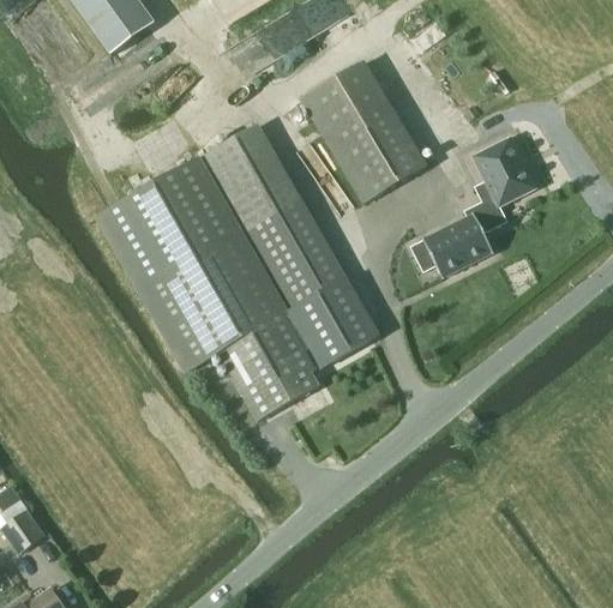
[(427,164),(391,106),(329,143),(364,202),(427,164)]
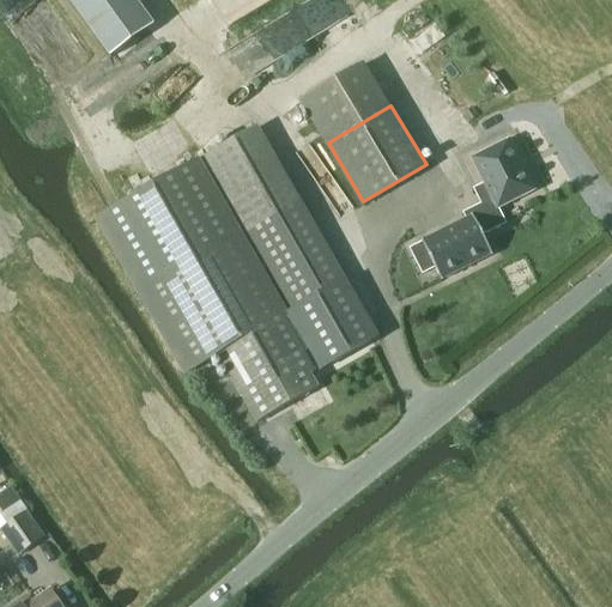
[(188,368),(219,351),(258,418),(319,383),(310,370),(319,365),(320,368),(379,334),(259,123),(101,214),(188,368)]
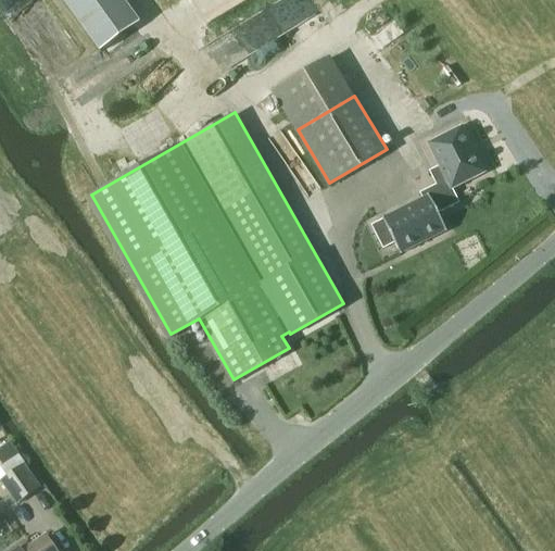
[(446,176),(437,182),(449,204),(459,199),(453,186),(486,170),(463,123),(428,140),(446,176)]
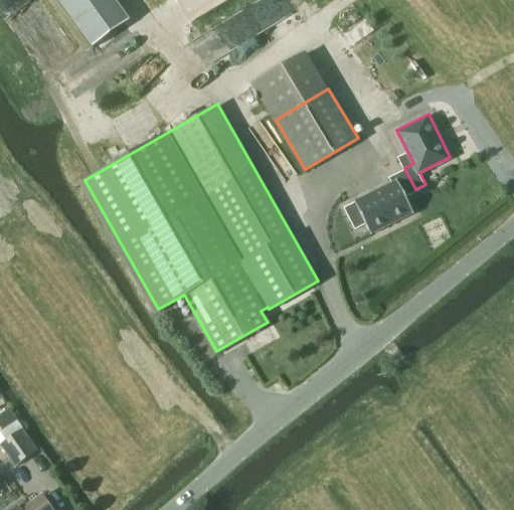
[(415,189),(404,168),(389,175),(392,181),(355,199),(371,231),(413,210),(405,194),(415,189)]
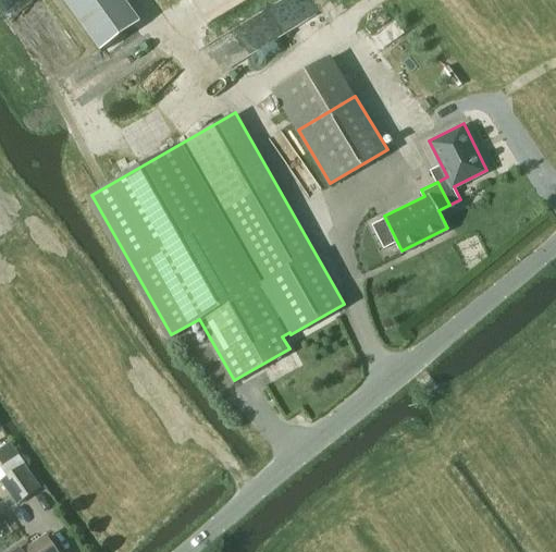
[(0,446),(0,479),(1,479),(1,478),(24,462),(26,461),(10,440),(0,446)]
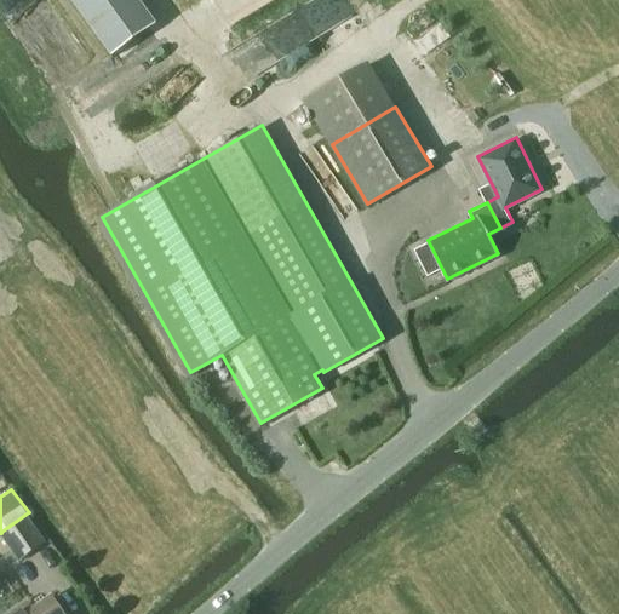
[(1,532),(19,557),(45,539),(27,514),(1,532)]
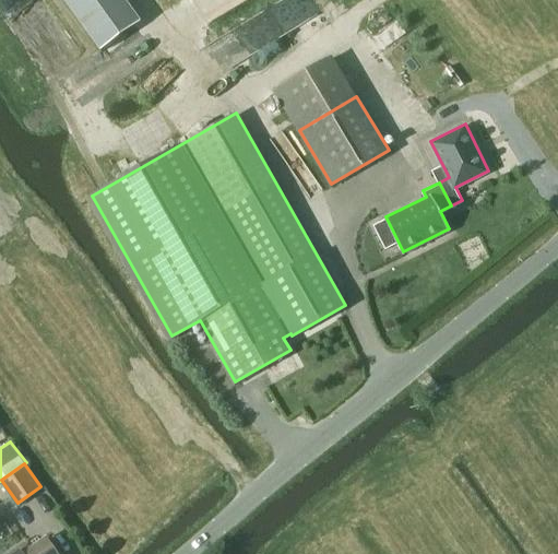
[(59,553),(47,537),(30,550),(24,542),(6,553),(59,553)]
